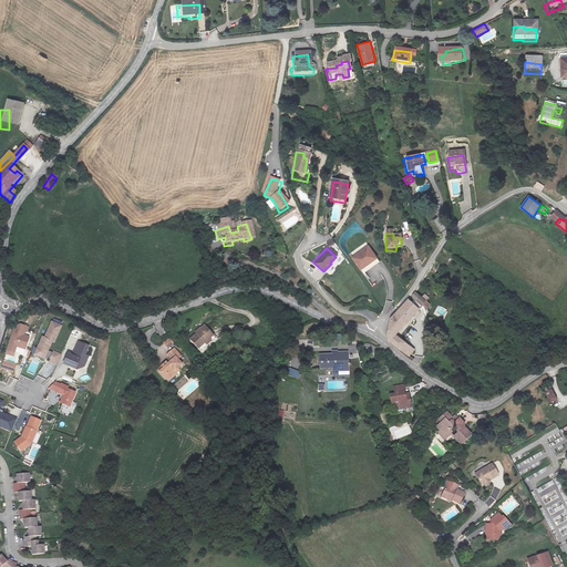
[(366,248),(350,259),(358,271),(374,260),(366,248)]
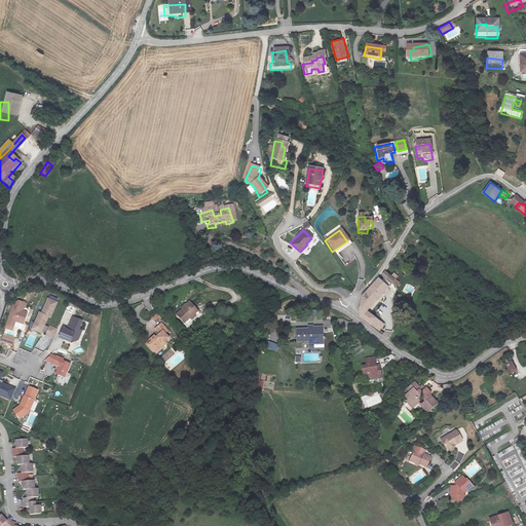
[(347,241),(332,252),(335,256),(349,245),(347,241)]
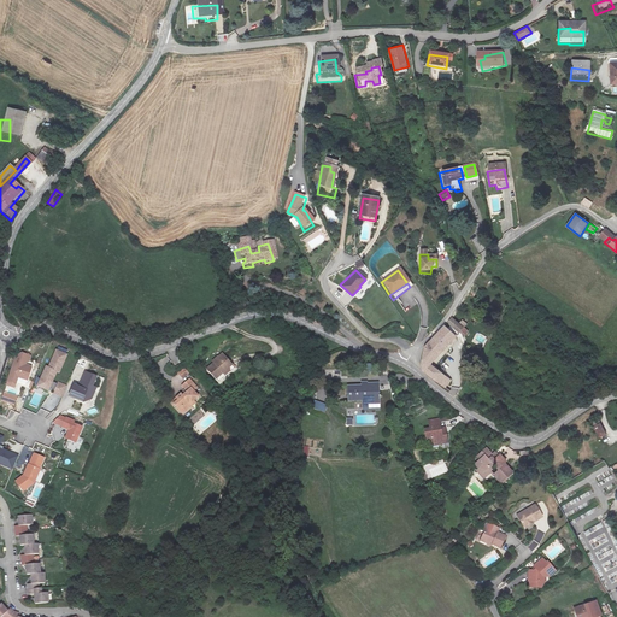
[(457,327),(450,321),(447,323),(448,329),(457,336),(459,334),(464,339),(466,335),(462,330),(463,328),(459,323),(457,327)]
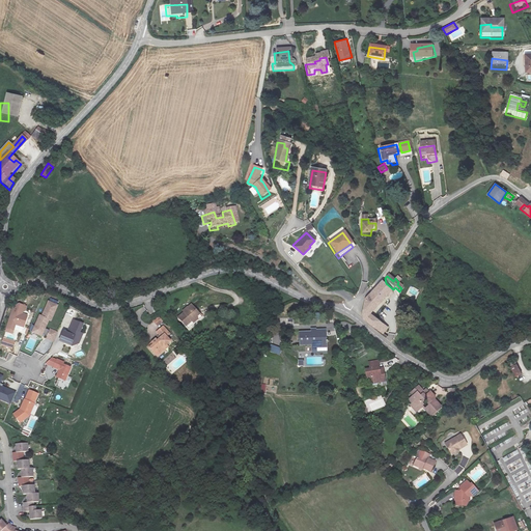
[(372,331),(378,324),(368,316),(390,292),(381,284),(374,290),(369,296),(363,303),(361,318),(362,323),(372,331)]
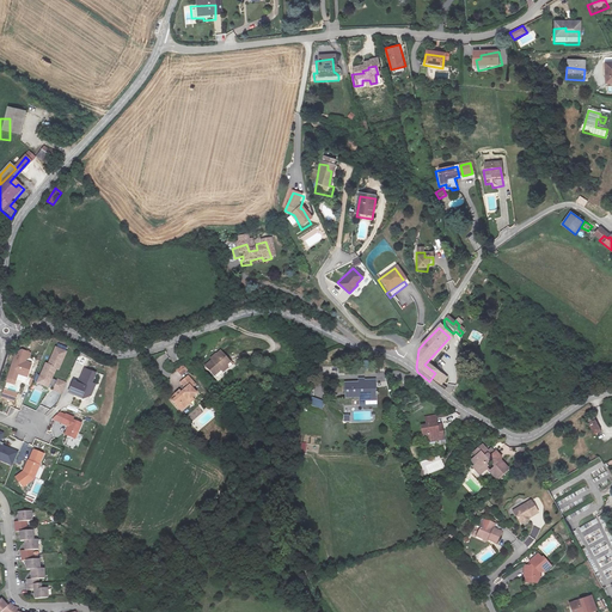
[(212,361),(206,367),(215,377),(230,362),(220,352),(210,360),(212,361)]
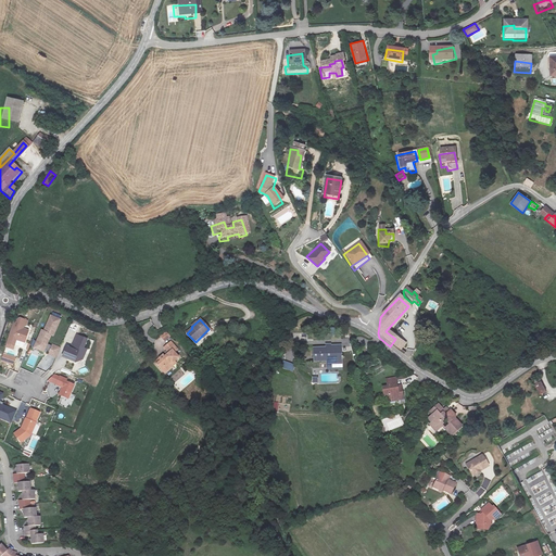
[(57,325),(48,320),(41,336),(38,335),(33,348),(41,352),(41,354),(46,356),(45,358),(52,362),(57,353),(49,349),(48,351),(43,348),(48,339),(50,340),(57,325)]
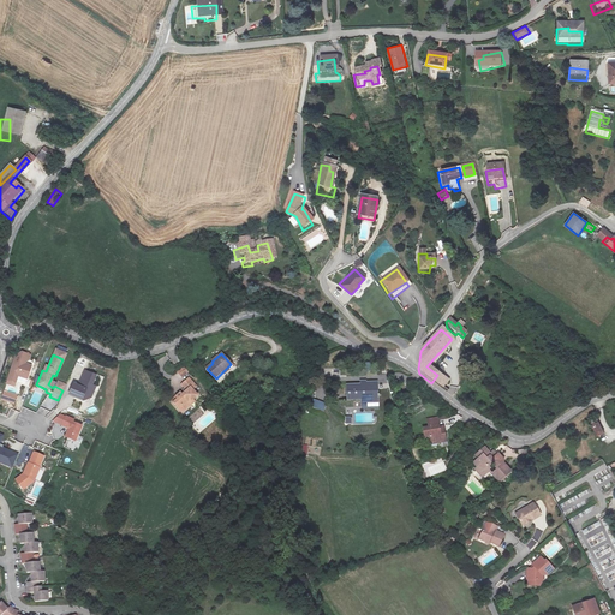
[(23,366),(24,366),(27,362),(18,358),(11,362),(4,386),(11,388),(13,381),(23,384),(28,371),(19,369),(21,366),(23,366)]
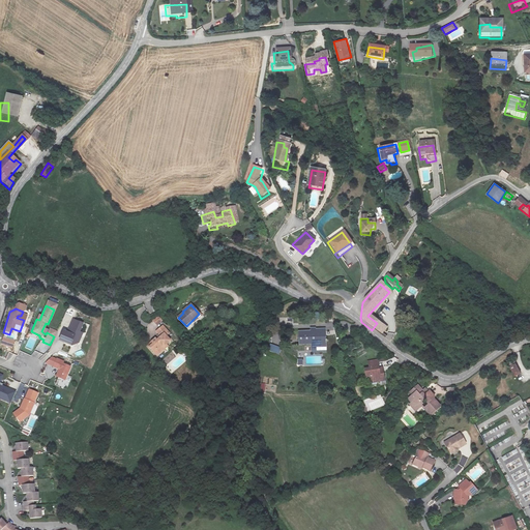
[(156,326),(163,321),(158,315),(152,320),(156,326)]
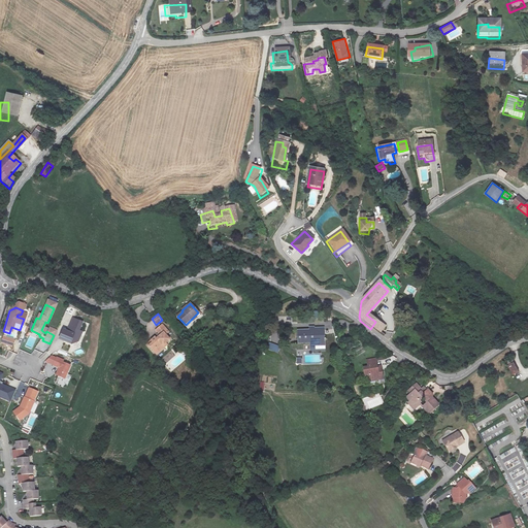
[(384,329),(375,322),(370,329),(378,335),(384,329)]
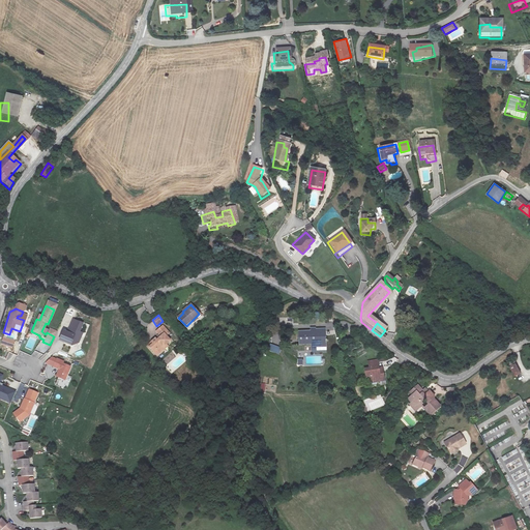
[(80,329),(71,325),(64,337),(61,335),(57,345),(68,351),(75,348),(80,340),(77,337),(80,329)]
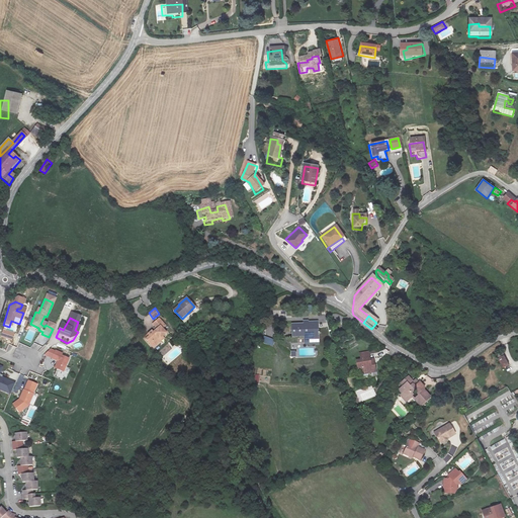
[(152,331),(148,334),(150,336),(147,339),(150,344),(153,342),(155,344),(157,346),(161,342),(159,341),(158,339),(162,336),(166,333),(162,328),(165,326),(159,319),(153,324),(157,329),(154,332),(152,331)]
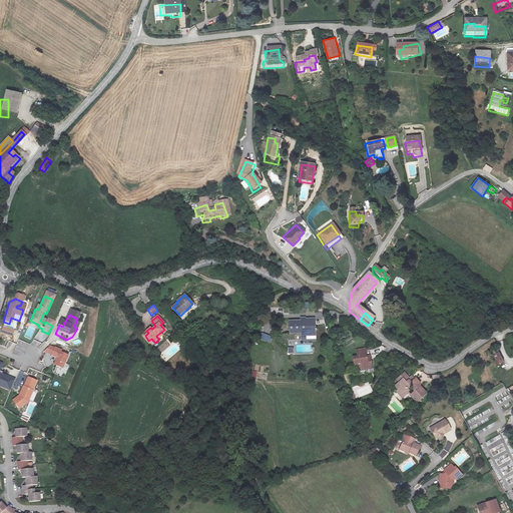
[(305,331),(305,336),(315,335),(314,318),(302,319),(302,323),(300,323),(300,321),(288,322),(289,334),(301,334),(301,331),(305,331)]
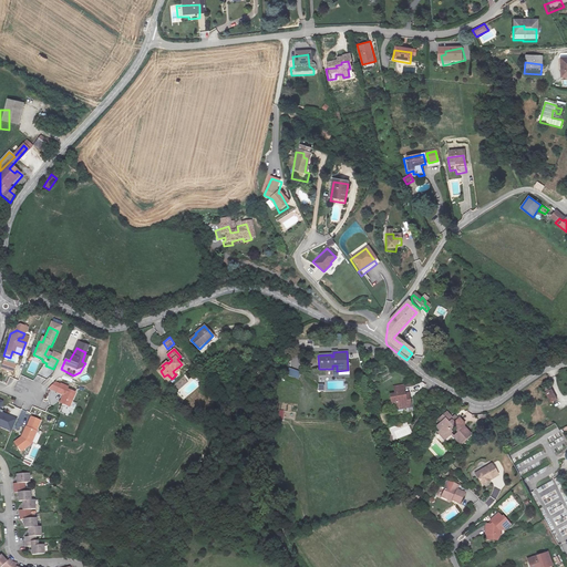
[(42,359),(33,354),(31,359),(45,366),(47,363),(42,361),(42,359)]
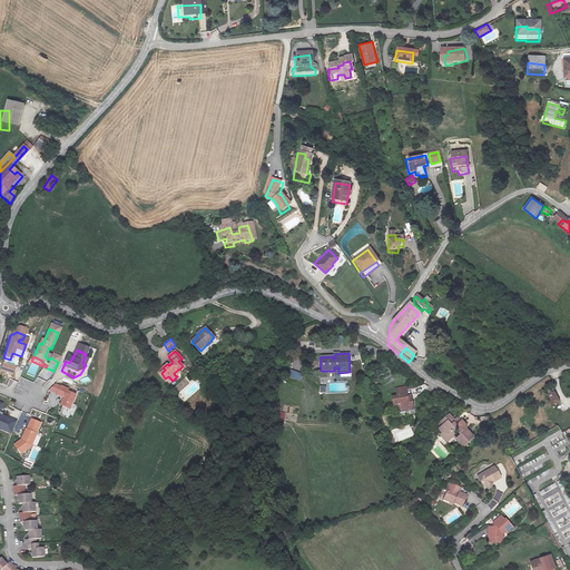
[(288,377),(300,381),(302,374),(291,371),(288,377)]
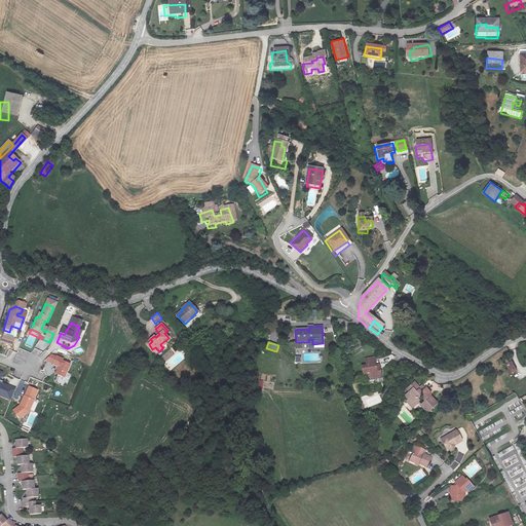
[(12,360),(16,353),(10,349),(6,357),(12,360)]
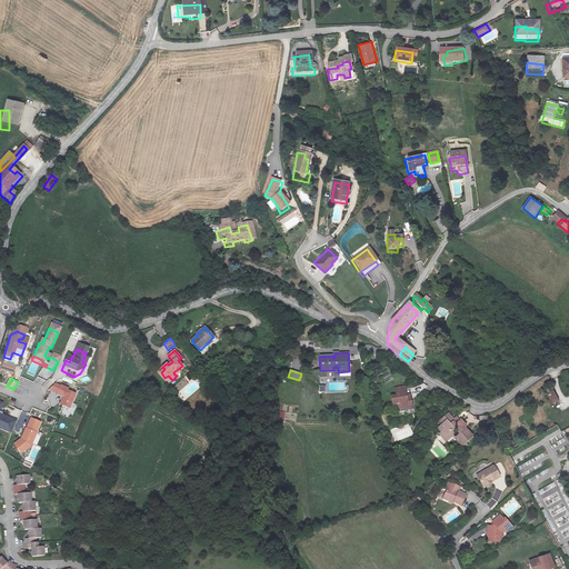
[(180,390),(183,387),(188,382),(185,378),(177,386),(180,390)]
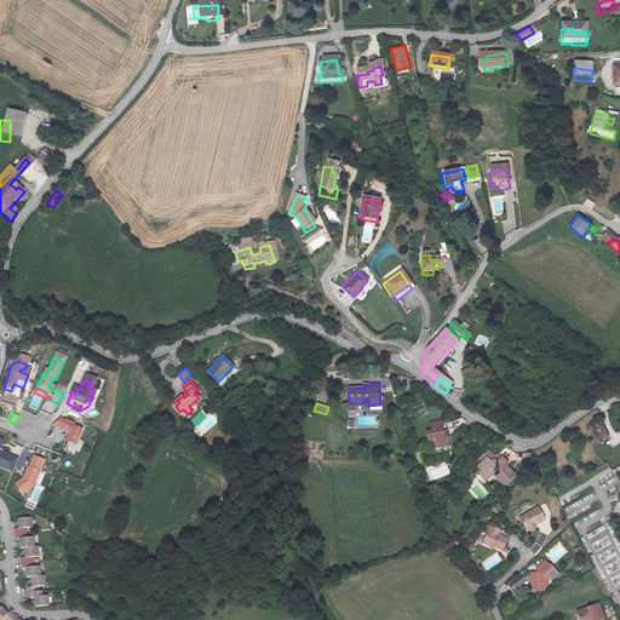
[(442,435),(441,424),(430,425),(430,434),(425,434),(426,445),(432,443),(434,451),(445,449),(445,445),(448,443),(447,435),(442,435)]
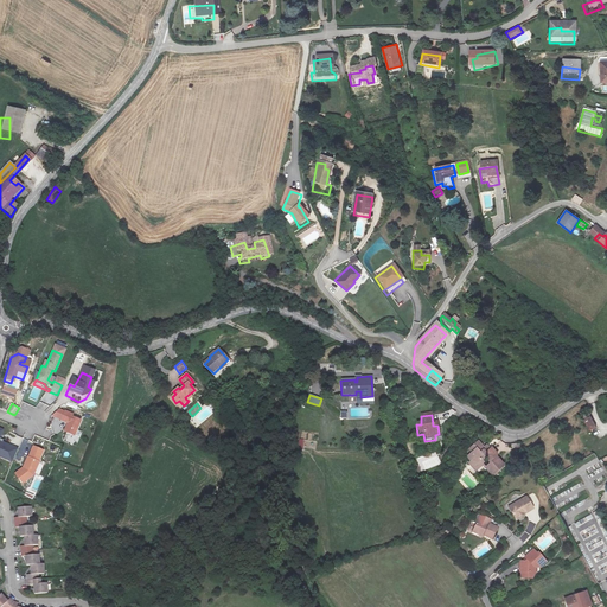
[(590,415),(583,420),(589,432),(598,428),(590,415)]
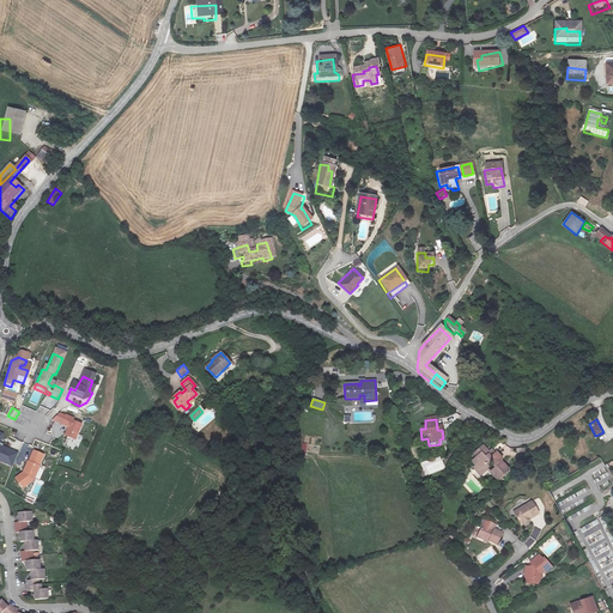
[(70,424),(62,420),(58,430),(65,432),(61,441),(71,445),(77,430),(68,426),(70,424)]
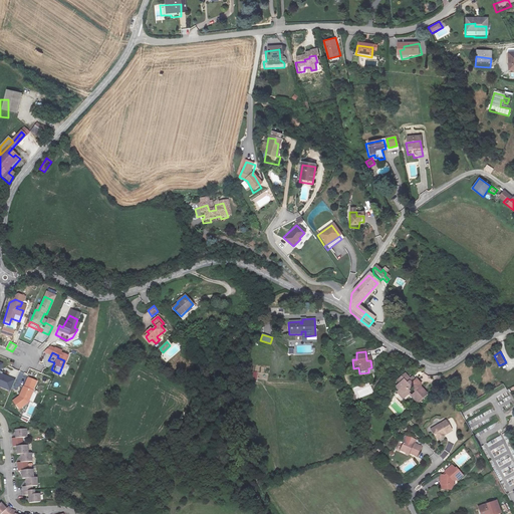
[(399,382),(395,387),(399,392),(395,395),(401,402),(408,396),(416,405),(426,396),(419,388),(421,386),(416,380),(414,381),(411,378),(409,379),(404,374),(398,381),(399,382)]
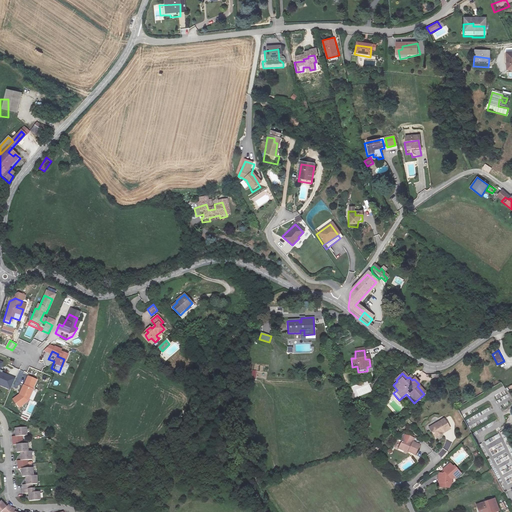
[(11,383),(7,382),(2,392),(6,394),(11,383)]
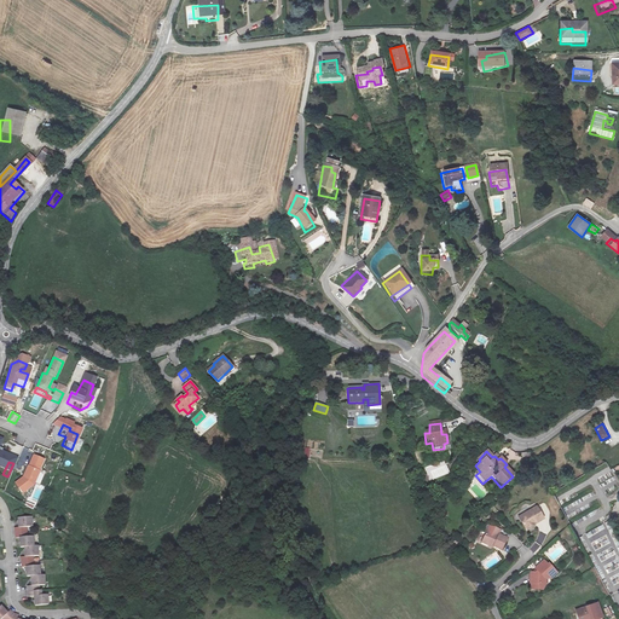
[(39,466),(29,462),(24,473),(24,472),(19,482),(11,489),(18,498),(29,491),(35,478),(34,476),(39,466)]
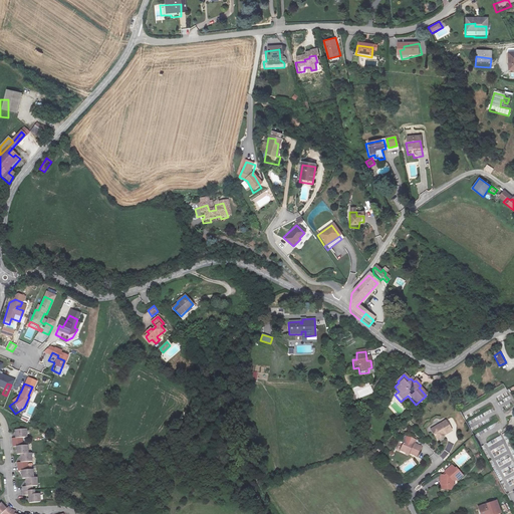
[(451,434),(445,424),(430,432),(434,439),(436,440),(443,436),(444,438),(451,434)]
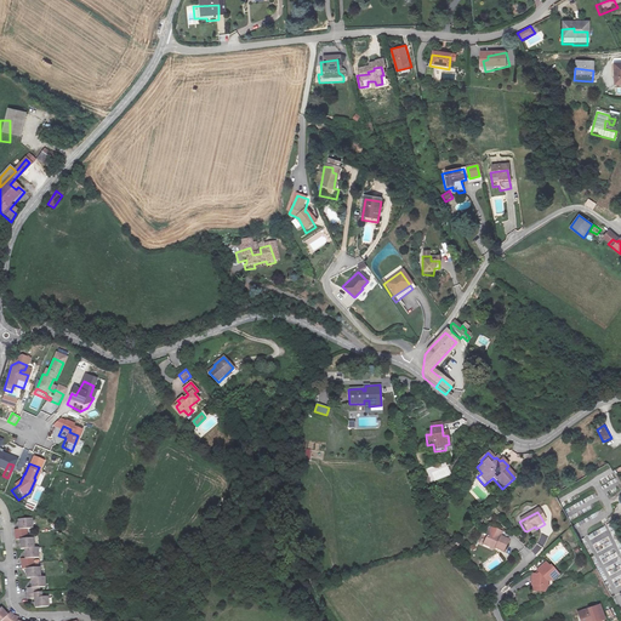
[(32,522),(17,522),(17,531),(13,531),(15,543),(18,543),(20,552),(24,551),(24,560),(21,560),(21,567),(22,573),(27,573),(27,581),(32,581),(33,590),(28,590),(28,597),(29,603),(35,602),(36,611),(50,610),(49,600),(46,600),(46,596),(41,596),(41,590),(45,590),(45,580),(40,580),(39,571),(35,571),(34,565),(34,560),(39,559),(38,551),(33,551),(33,541),(28,541),(28,536),(27,530),(32,530),(32,522)]
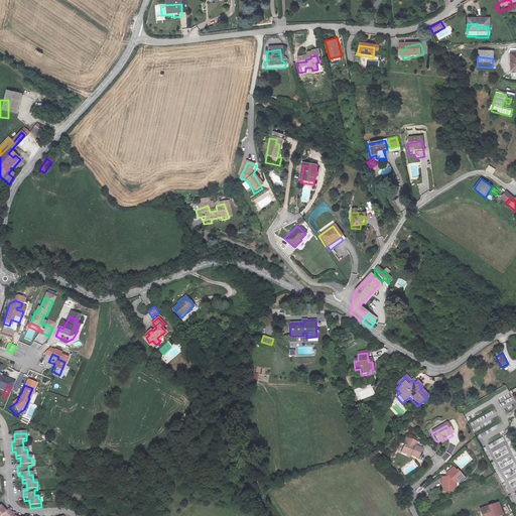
[(419,464),(425,454),(409,446),(404,455),(413,460),(413,461),(419,464)]
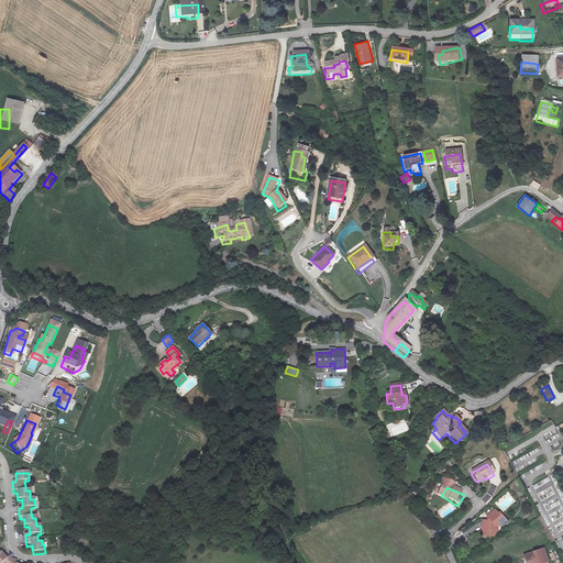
[(497,516),(494,512),(486,520),(488,522),(486,525),(482,523),(482,533),(486,534),(485,540),(492,540),(492,534),(494,534),(495,529),(499,529),(506,525),(498,516),(497,516)]
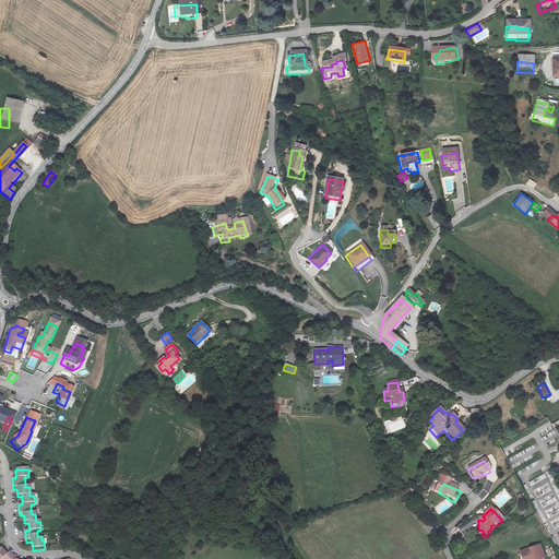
[(543,558),(539,547),(520,555),(521,558),(543,558)]
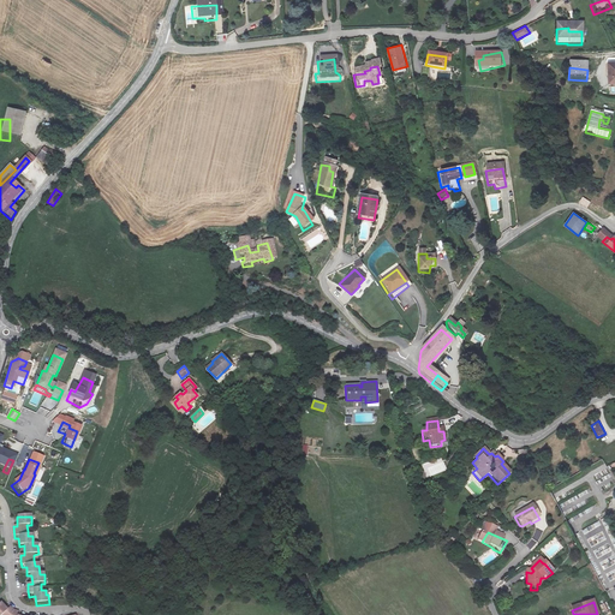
[(0,614),(11,614),(13,610),(11,607),(7,609),(0,603),(0,614)]
